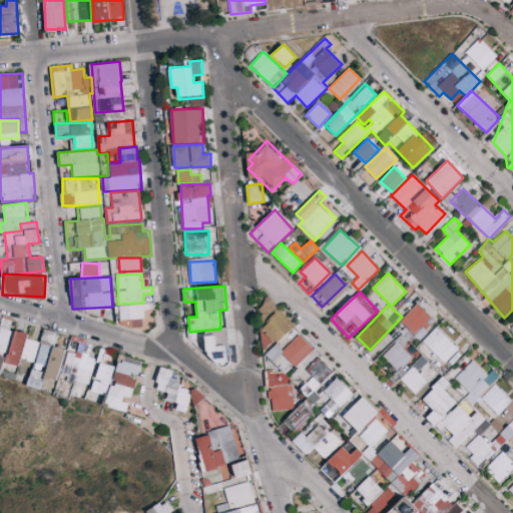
[(280,306),(268,297),(257,313),(269,321),(280,306)]
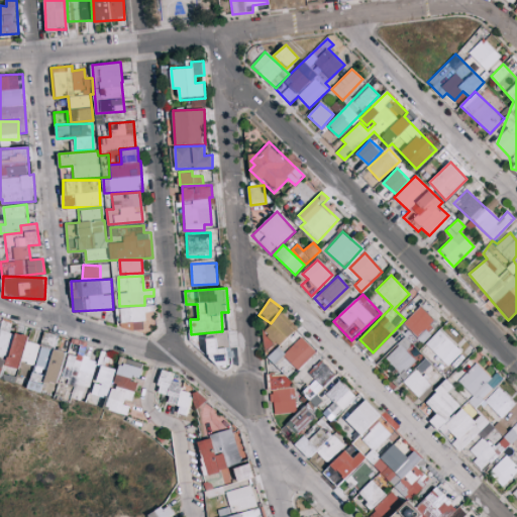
[(422,342),(434,329),(429,324),(434,318),(420,305),(403,323),(422,342)]
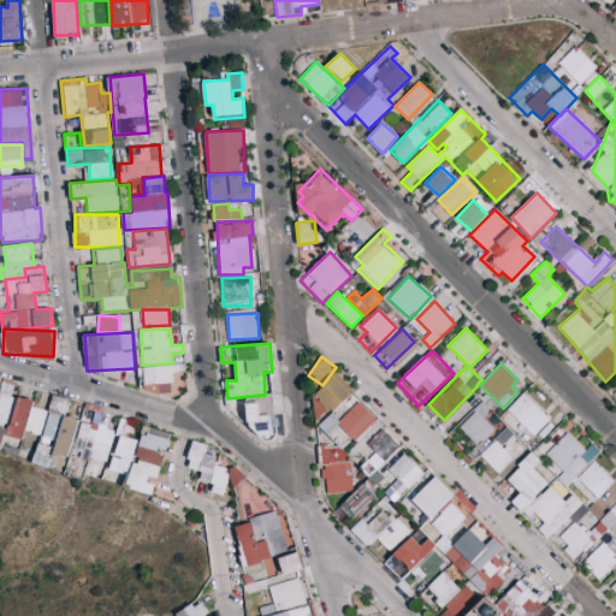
[(143,366),(144,394),(172,392),(172,372),(184,371),(184,365),(143,366)]
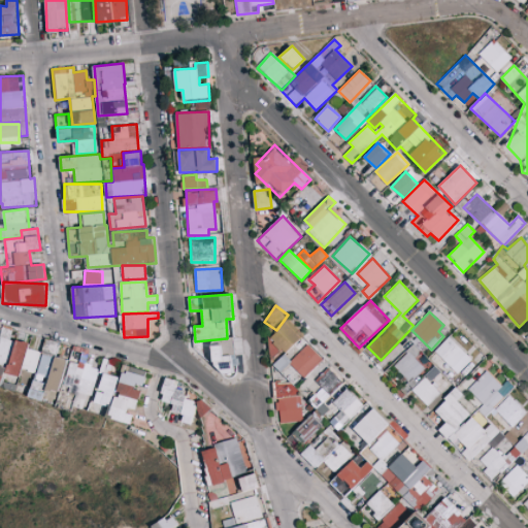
[(302,337),(291,321),(268,338),(279,354),(302,337)]
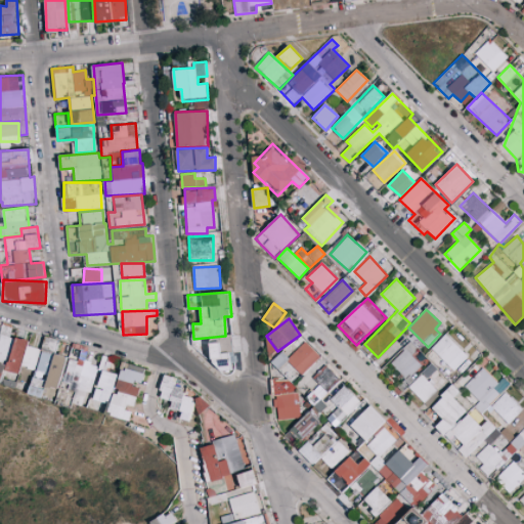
[(28,340),(9,336),(11,328),(1,325),(0,331),(0,380),(2,381),(4,372),(19,375),(28,340)]
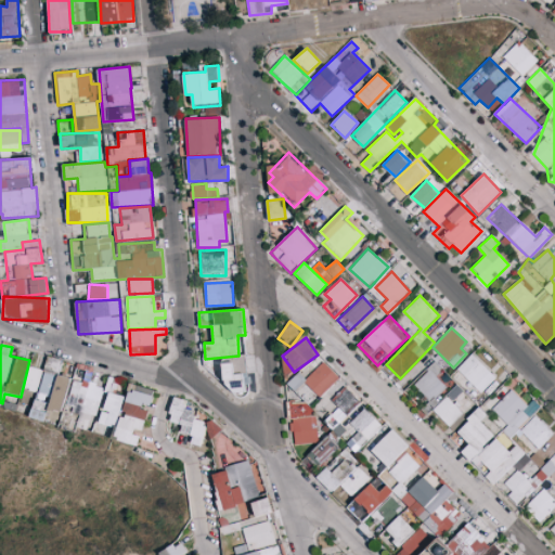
[(456,369),(479,392),(495,377),(473,353),(456,369)]
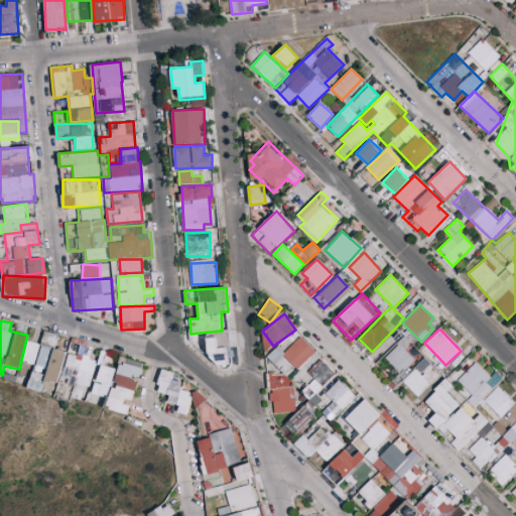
[(279,346),(284,352),(301,336),(296,330),(279,346)]
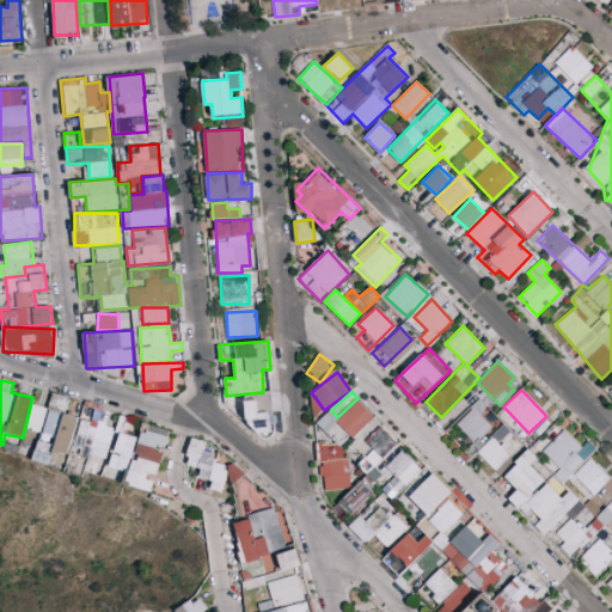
[(35,460),(49,464),(53,451),(68,454),(78,416),(63,412),(68,396),(51,392),(35,460)]
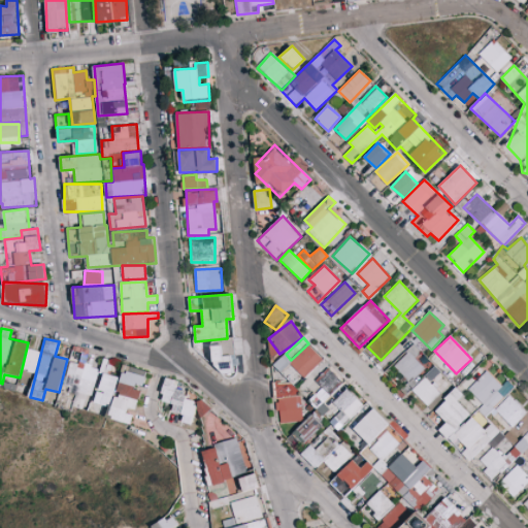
[(233,355),(223,356),(222,343),(213,343),(215,373),(234,372),(233,355)]
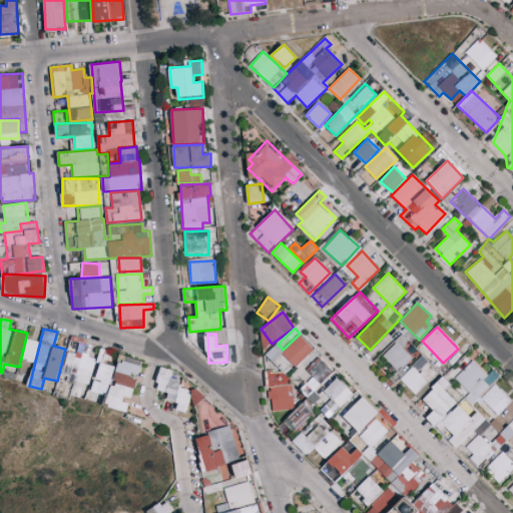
[(277,344),(266,354),(281,371),(292,361),(297,366),(314,350),(301,334),(283,351),(277,344)]
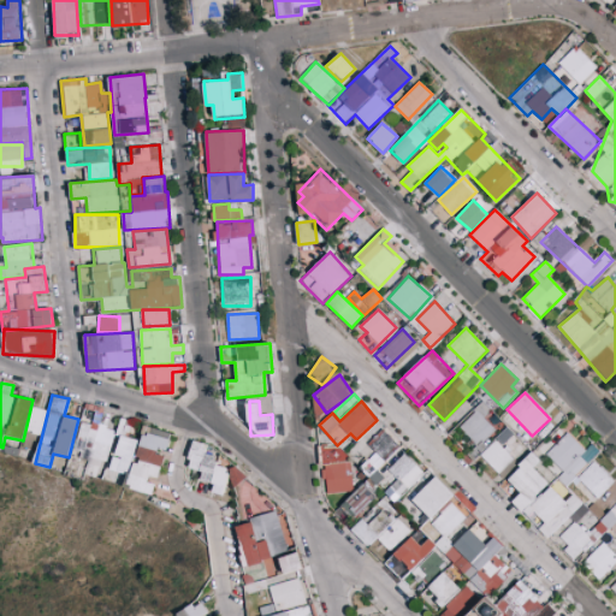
[(484,416),(492,409),(484,401),(458,426),(478,445),(496,430),(484,416)]
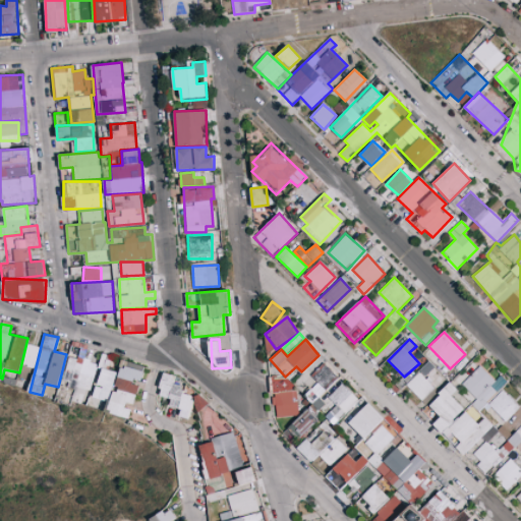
[(98,362),(84,359),(88,345),(72,341),(61,384),(90,392),(98,362)]
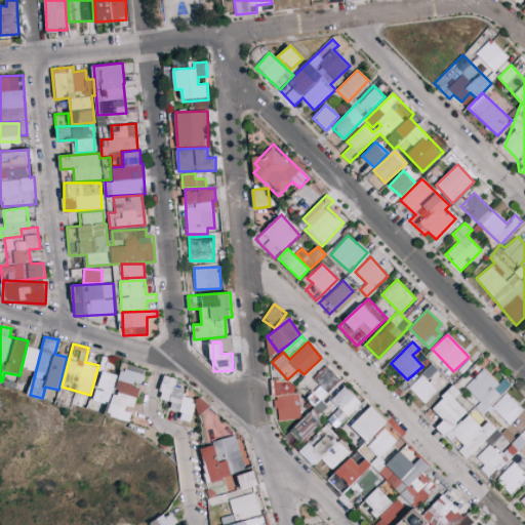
[(39,350),(28,346),(22,366),(33,370),(39,350)]
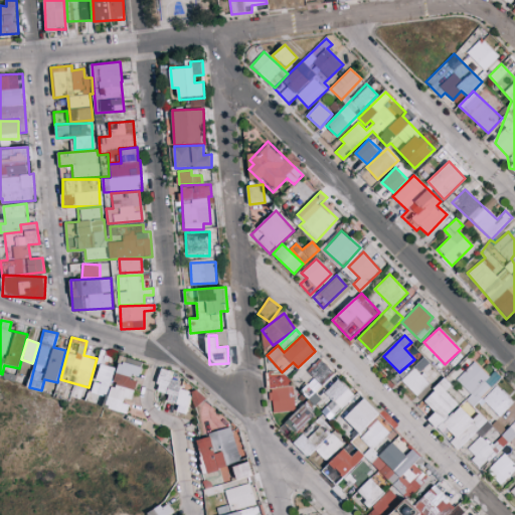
[(108,365),(110,351),(100,349),(98,364),(108,365)]
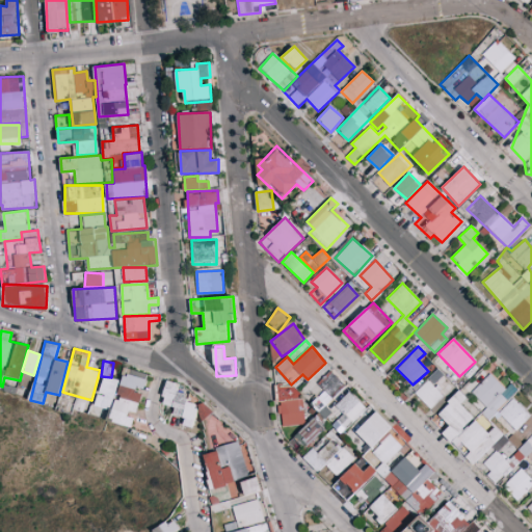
[(429,408),(445,395),(439,388),(448,379),(439,369),(415,392),(429,408)]
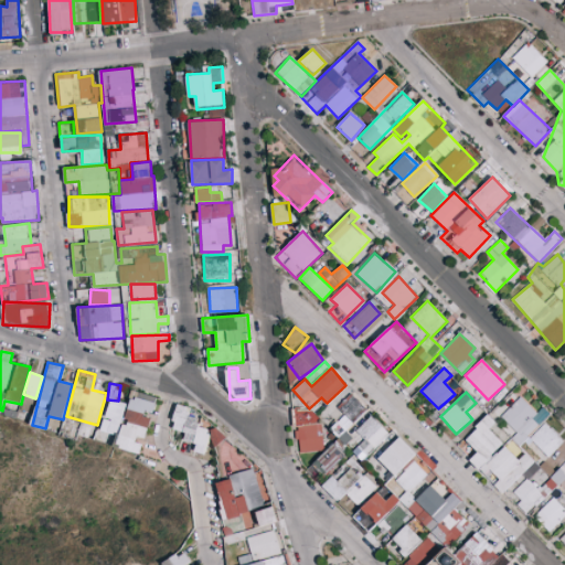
[(142,454),(151,415),(153,415),(157,398),(130,393),(118,447),(142,454)]
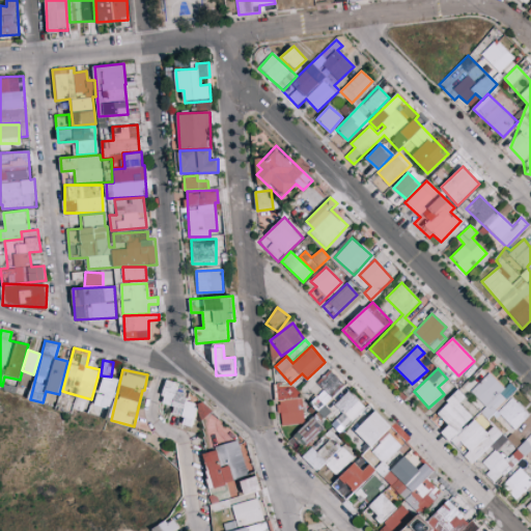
[(366,408),(330,369),(312,386),(302,375),(291,385),(301,394),(302,393),(318,412),(292,436),(303,447),(329,422),(339,432),(366,408)]
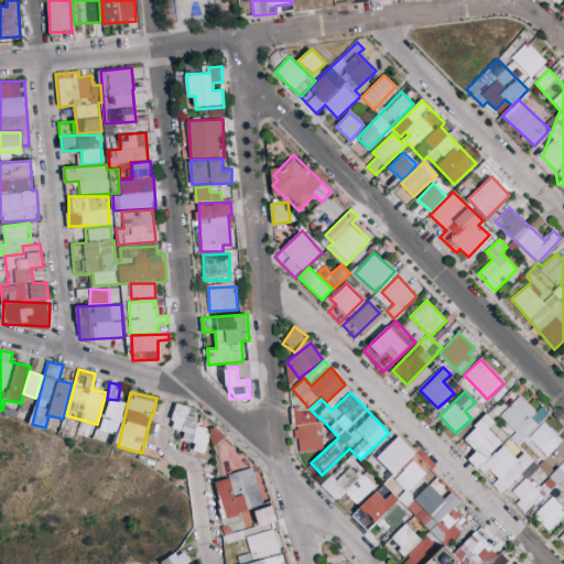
[(545,458),(563,440),(542,420),(550,413),(542,405),(535,411),(520,396),(499,415),(517,432),(510,437),(518,445),(524,438),(545,458)]
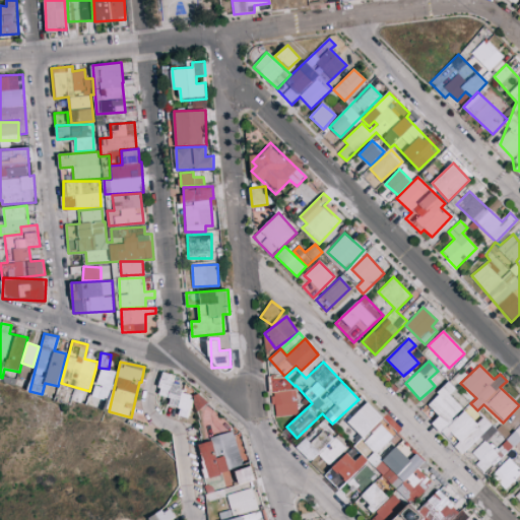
[(110,400),(115,379),(116,379),(117,371),(101,368),(94,397),(110,400)]
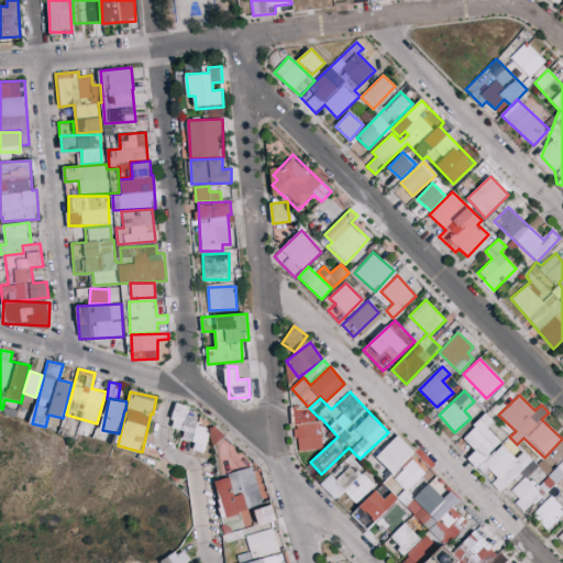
[(206,452),(209,427),(196,424),(198,407),(176,404),(172,428),(185,430),(184,439),(196,441),(194,450),(206,452)]
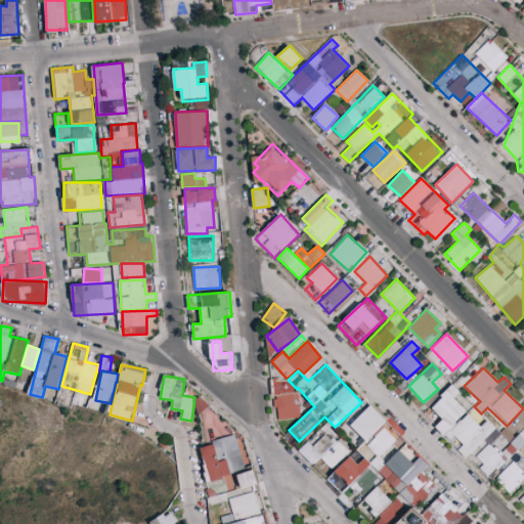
[(300,416),(298,392),(292,393),(291,379),(272,381),(276,418),(300,416)]
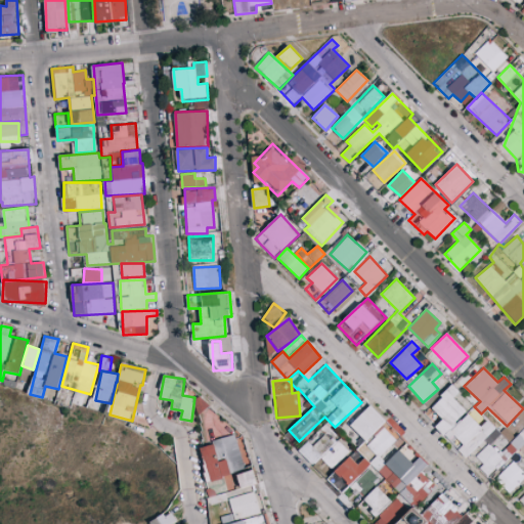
[(523,428),(510,445),(506,431),(494,426),(487,420),(482,426),(467,412),(468,410),(453,398),(460,391),(452,384),(431,407),(443,419),(435,428),(470,460),(477,462),(483,461),(480,469),(489,478),(513,452),(523,449),(523,454),(523,428)]
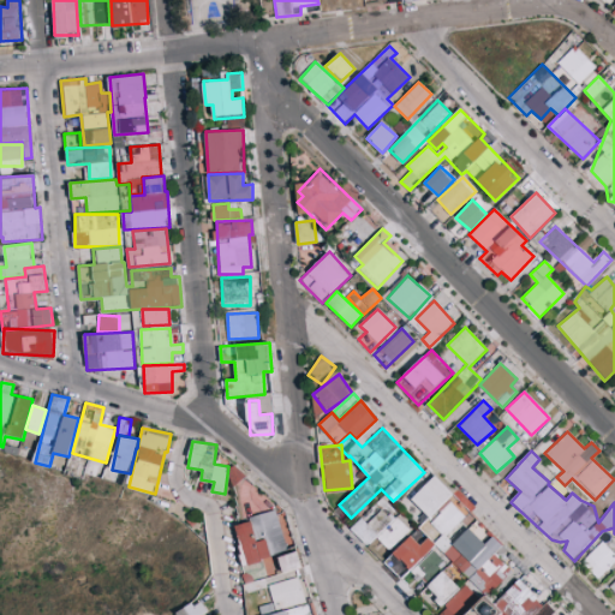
[(437,614),(439,614),(553,614),(554,613),(515,575),(520,569),(429,481),(412,500),(429,517),(418,527),(433,542),(406,538),(384,561),(407,585),(443,575),(446,556),(470,580),(437,614)]
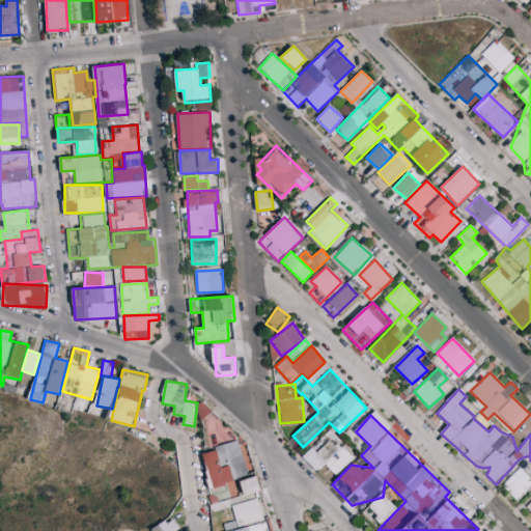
[(316,451),(312,447),(303,455),(316,471),(326,464),(335,475),(354,458),(333,436),(316,451)]
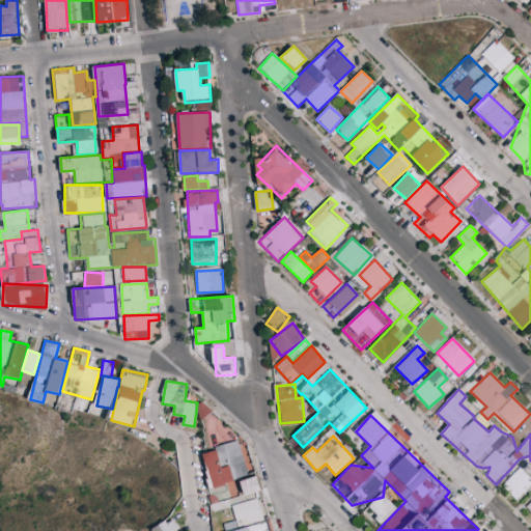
[(260,490),(257,475),(248,477),(239,442),(201,451),(215,502),(260,490)]
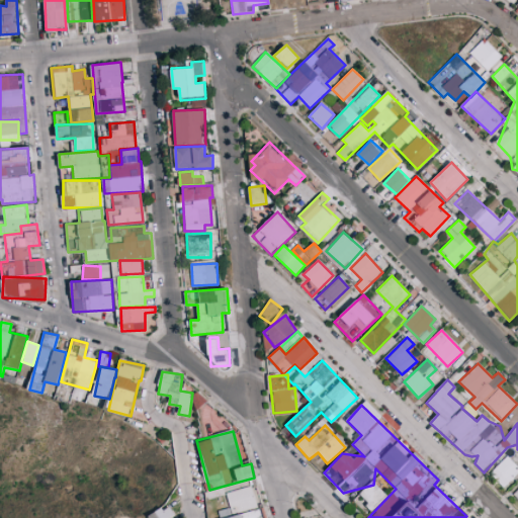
[(490,473),(503,488),(517,472),(517,466),(507,455),(490,473)]
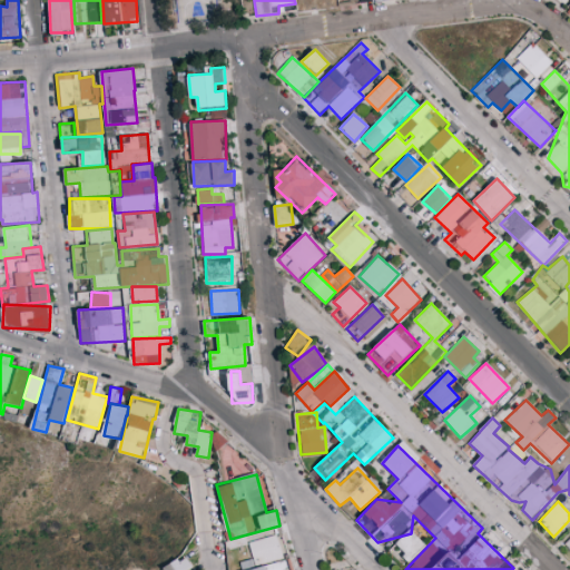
[(425,543),(410,529),(391,549),(406,563),(425,543)]
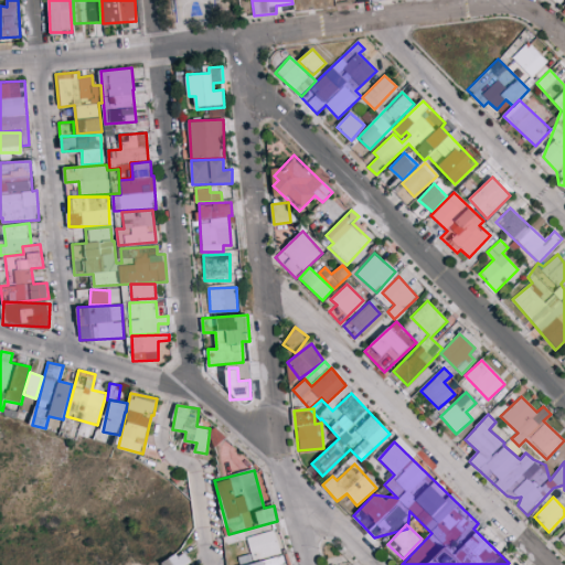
[(252,560),(280,554),(276,531),(248,536),(252,560)]
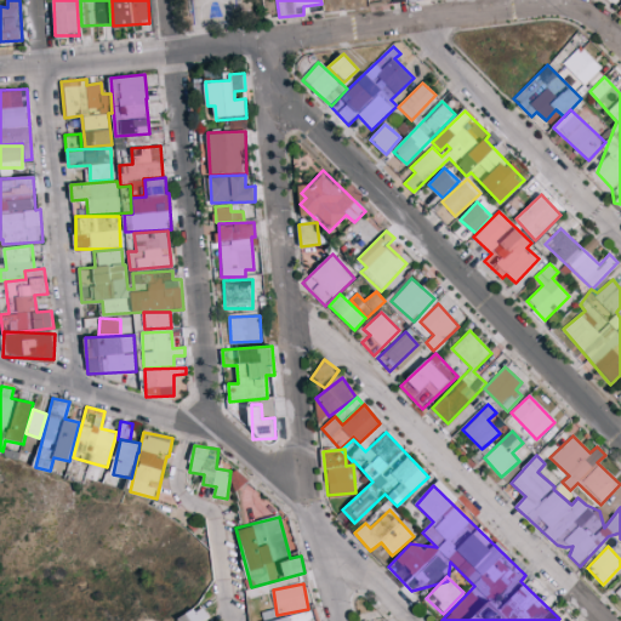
[(181,619),(182,620),(206,620),(211,619),(204,605),(181,619)]
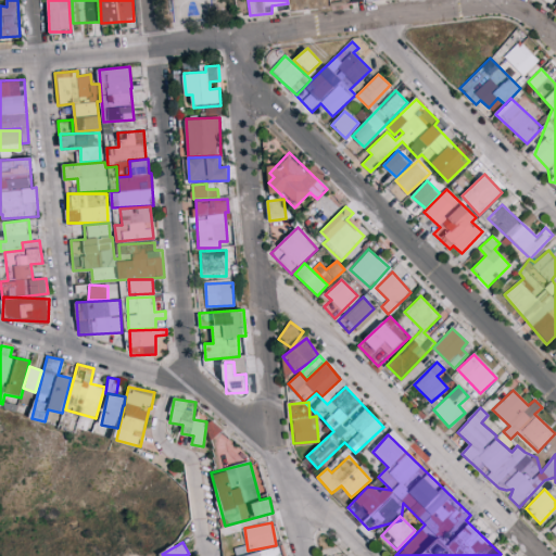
[(236,555),(237,555),(249,555),(248,545),(235,547),(236,555)]
